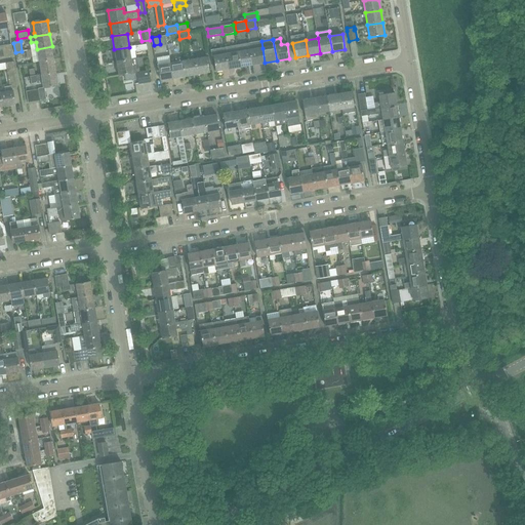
[(249,44),(237,46),(241,67),(252,65),(250,50),(249,44)]
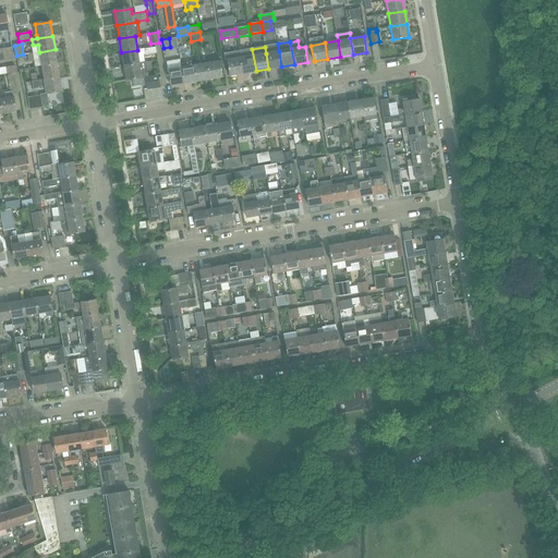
[(12,48),(2,50),(0,49),(0,61),(3,60),(3,61),(14,59),(12,48)]
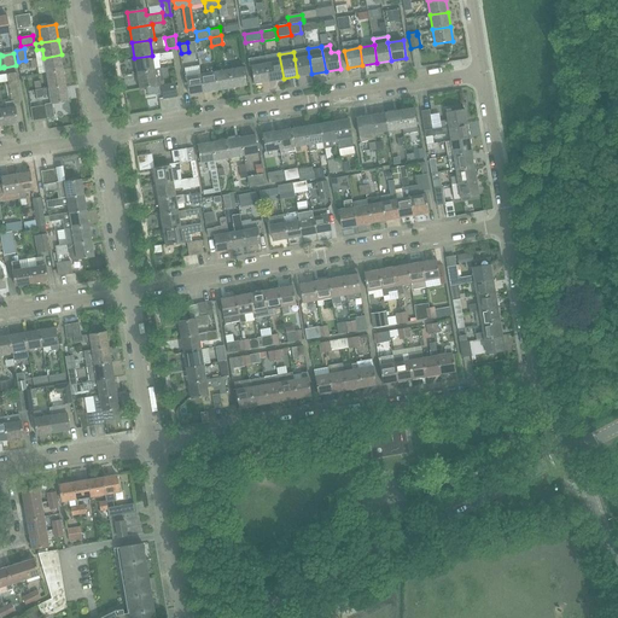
[(64,70),(62,54),(44,58),(46,73),(64,70)]
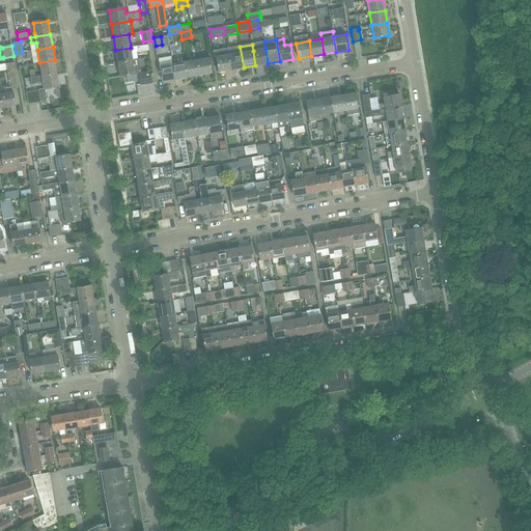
[(244,67),(240,47),(227,49),(231,70),(244,67)]
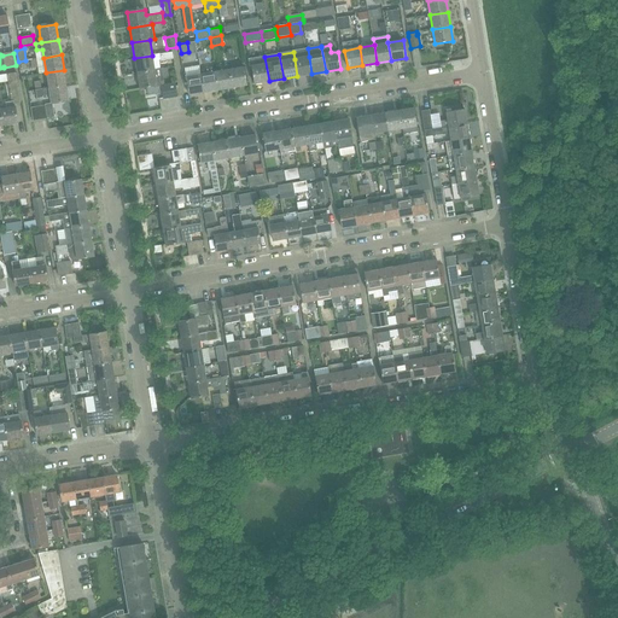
[(155,70),(152,56),(134,58),(136,73),(155,70)]
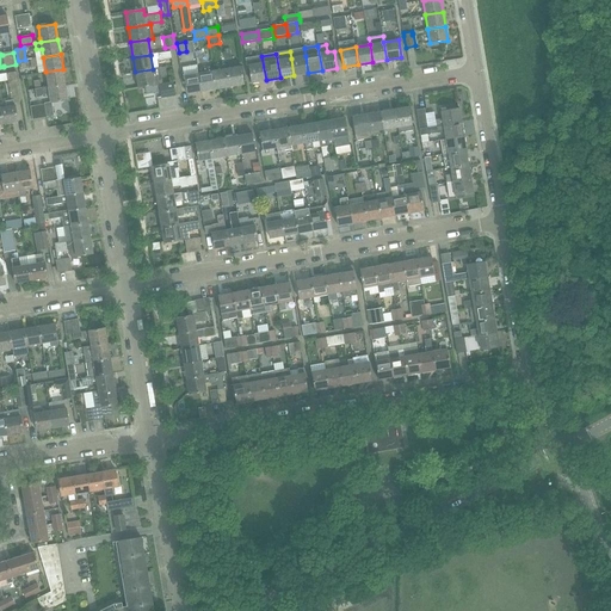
[(266,80),(261,56),(246,59),(247,66),(248,66),(252,82),(266,80)]
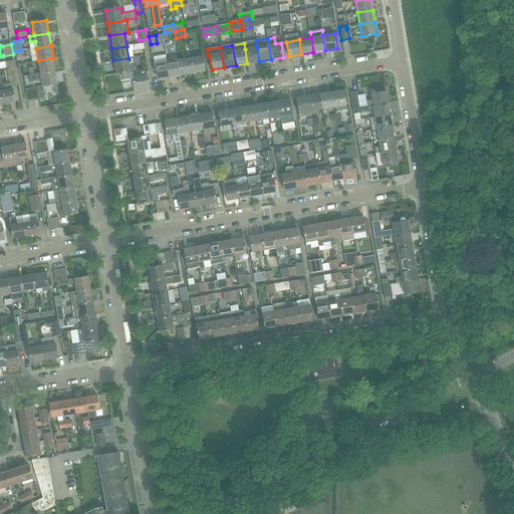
[(259,61),(257,47),(245,49),(247,63),(259,61)]
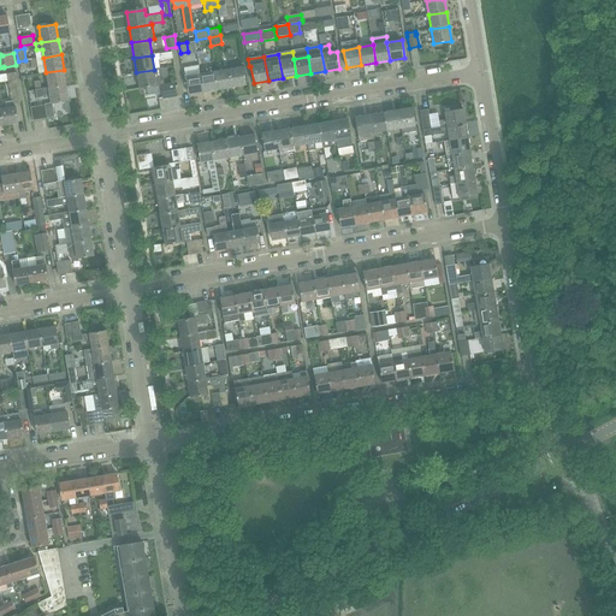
[(169,76),(167,67),(161,69),(154,70),(136,72),(138,88),(155,86),(157,87),(161,86),(164,99),(170,98),(167,84),(164,86),(163,77),(169,76)]
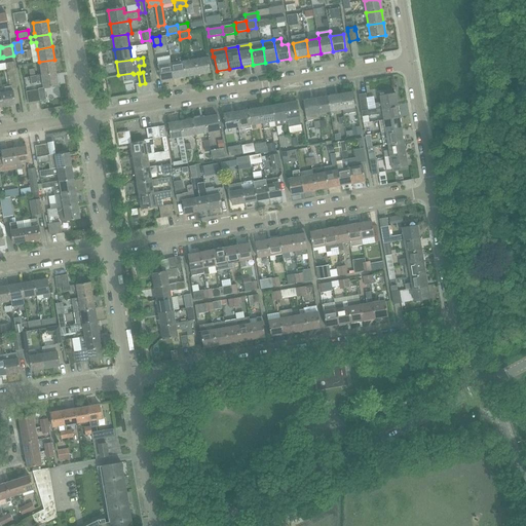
[(210,72),(208,58),(195,60),(198,74),(210,72)]
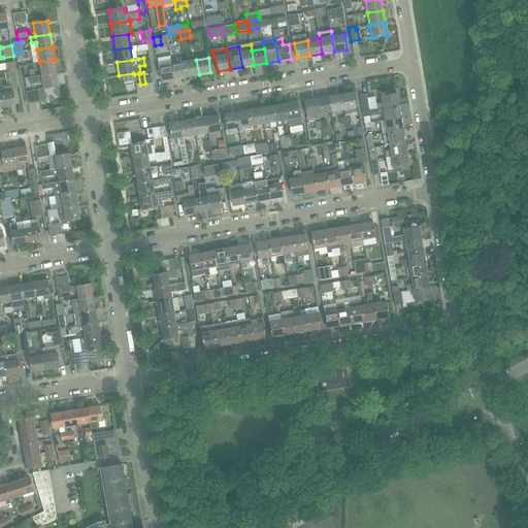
[(57,72),(55,60),(39,62),(41,75),(57,72)]
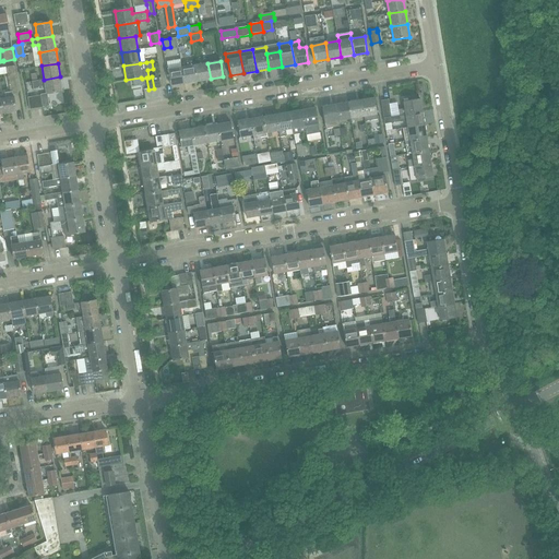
[(211,79),(207,63),(194,66),(198,81),(211,79)]
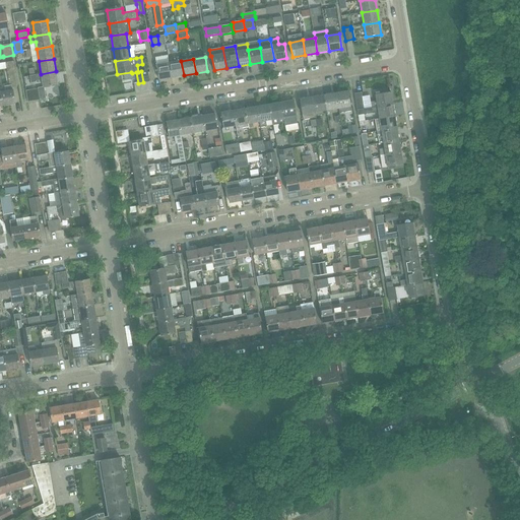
[(18,86),(13,61),(6,62),(9,85),(5,86),(6,91),(1,91),(3,106),(15,104),(12,88),(18,86)]
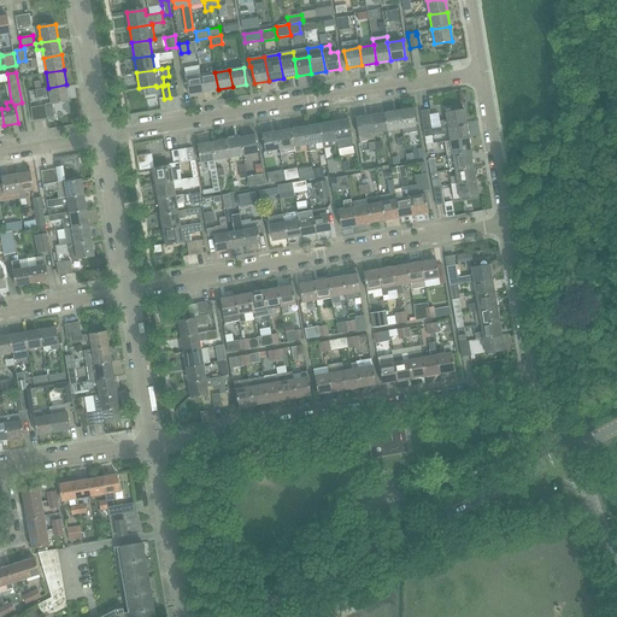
[(218,89),(215,72),(200,75),(204,92),(218,89)]
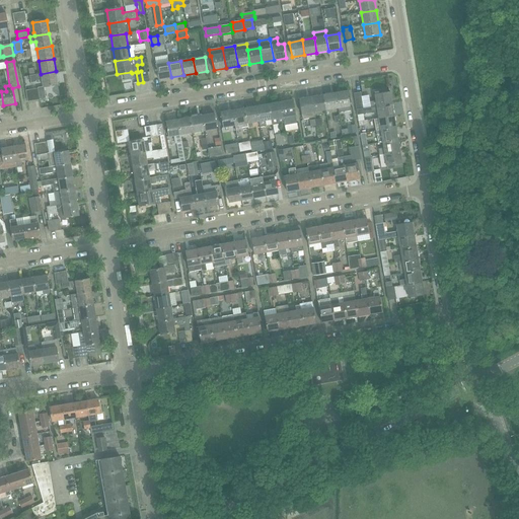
[(171,77),(168,63),(156,65),(159,79),(171,77)]
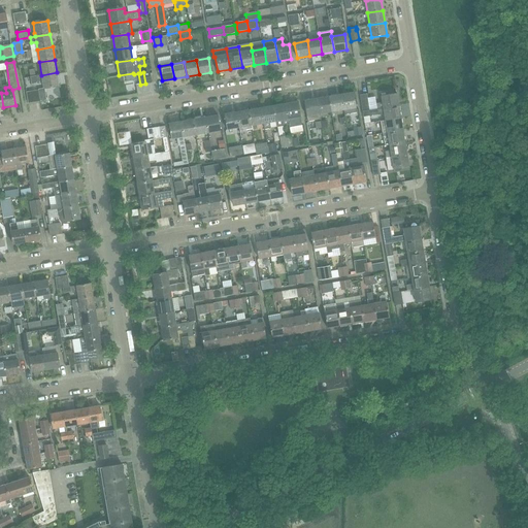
[(59,86),(57,72),(41,75),(35,76),(30,77),(31,85),(36,84),(36,83),(42,81),(43,89),(44,89),(59,86)]
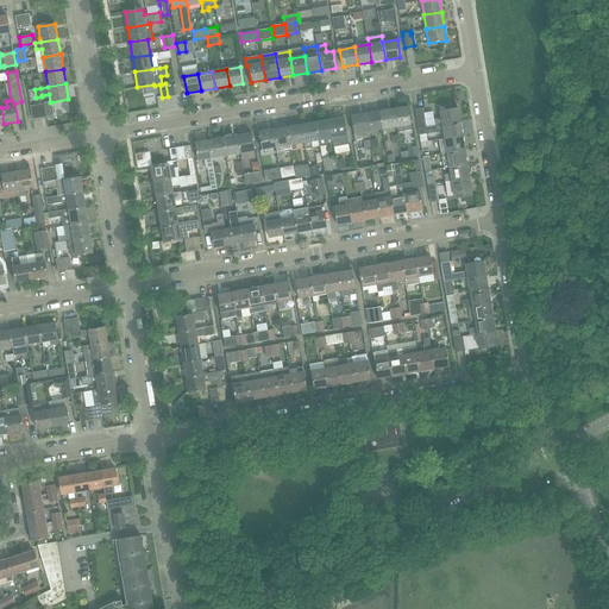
[(50,102),(44,104),(44,105),(46,117),(54,115),(51,102),(50,102)]
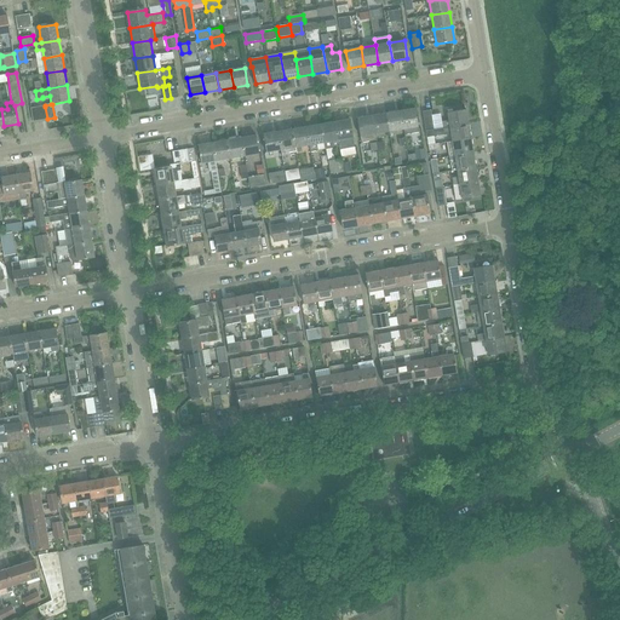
[(400,112),(403,128),(405,135),(419,132),(415,109),(400,112)]
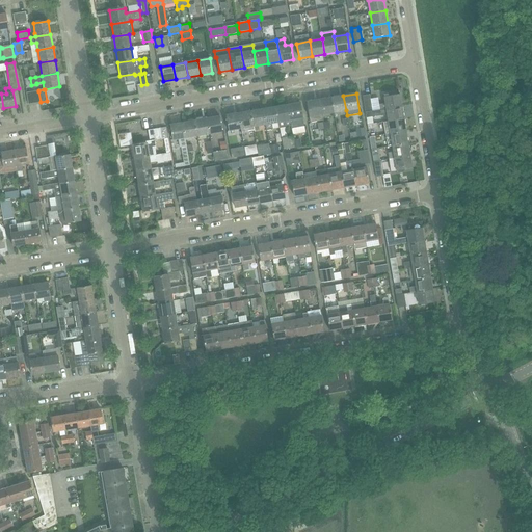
[(386,104),(379,105),(372,106),(372,111),(380,110),(387,109),(401,106),(399,94),(384,97),(386,104)]
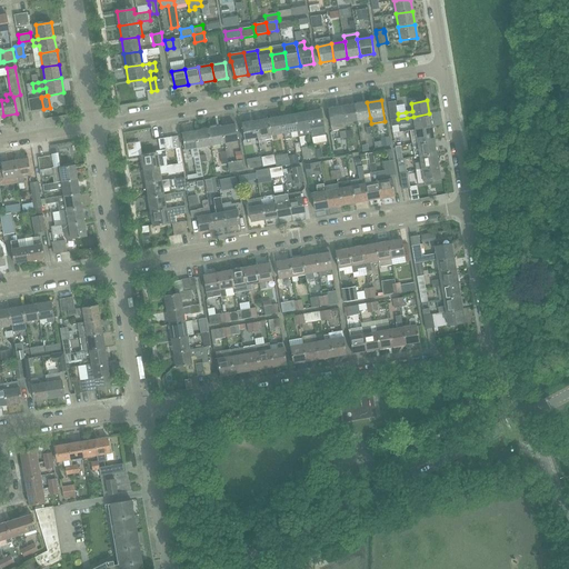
[(396,101),(395,101),(388,102),(391,120),(398,119),(398,113),(396,101)]
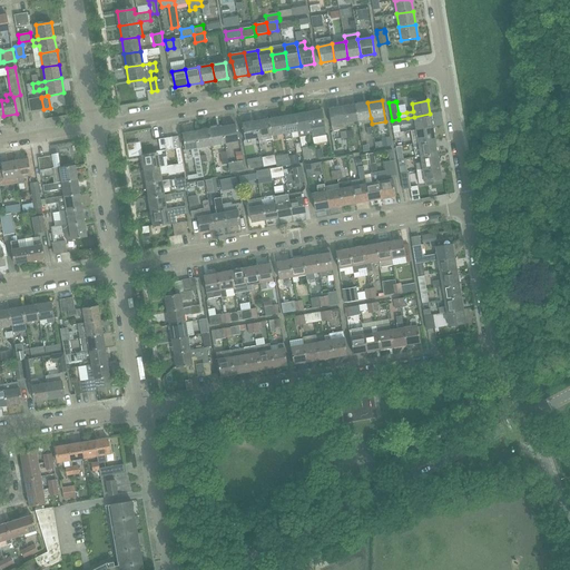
[(371,118),(367,102),(354,105),(357,120),(371,118)]
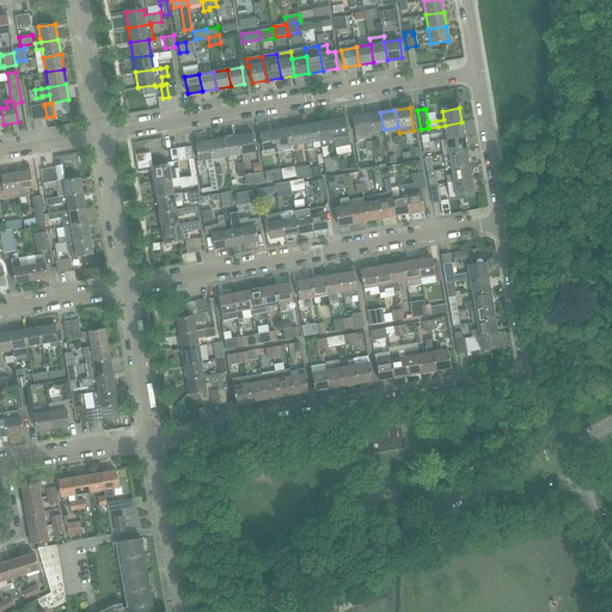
[(384,129),(380,112),(367,115),(369,132),(384,129)]
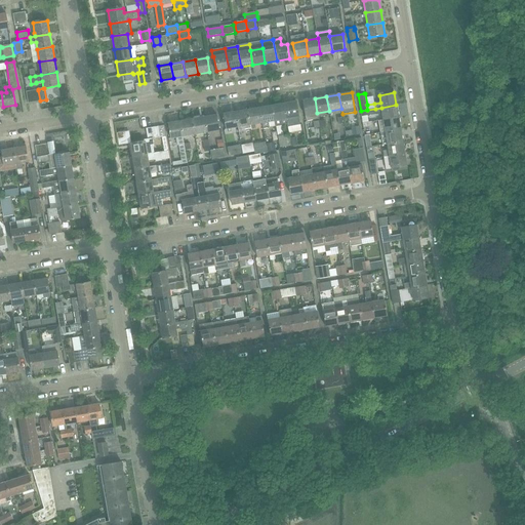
[(318,119),(317,113),(315,98),(303,101),(305,111),(307,121),(318,119)]
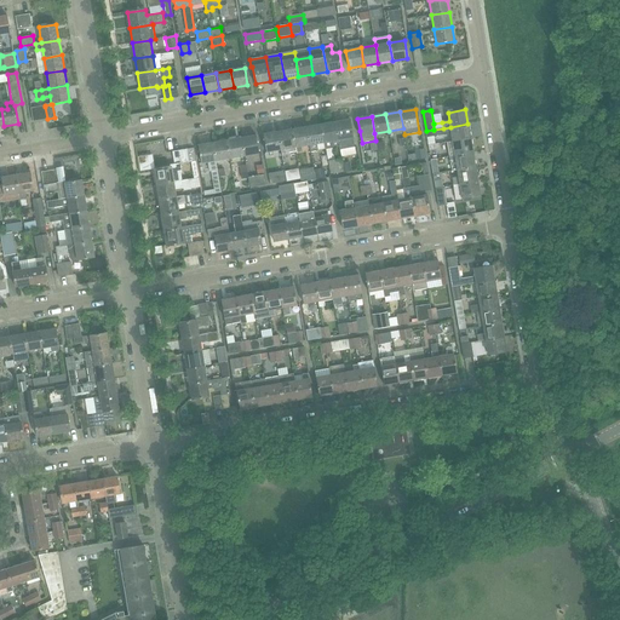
[(350,120),(336,122),(340,147),(340,150),(355,148),(350,120)]
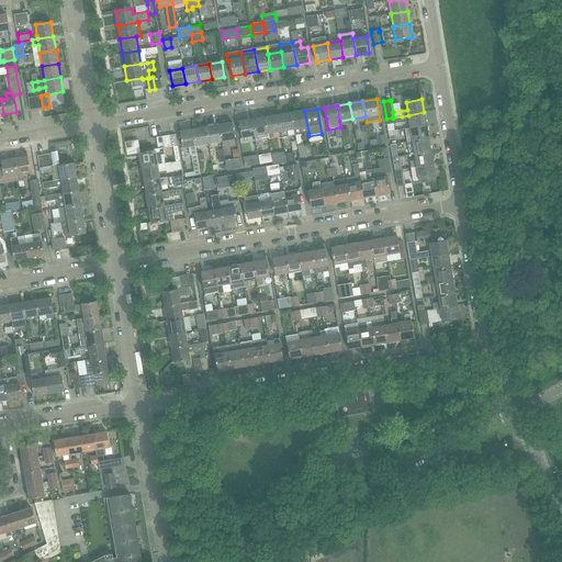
[(308,133),(304,111),(291,113),(294,130),(295,135),(308,133)]
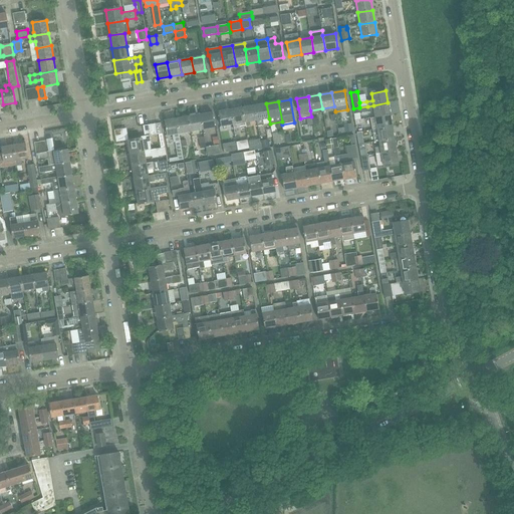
[(390,114),(388,102),(373,105),(375,117),(390,114)]
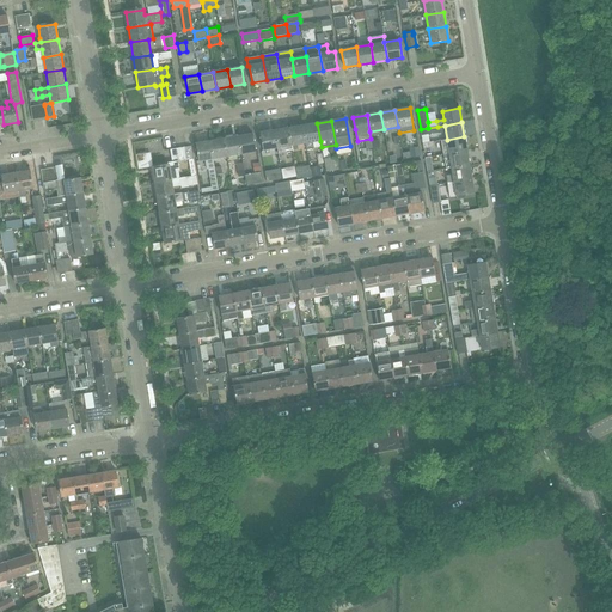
[(320,141),(317,123),(304,126),(306,144),(320,141)]
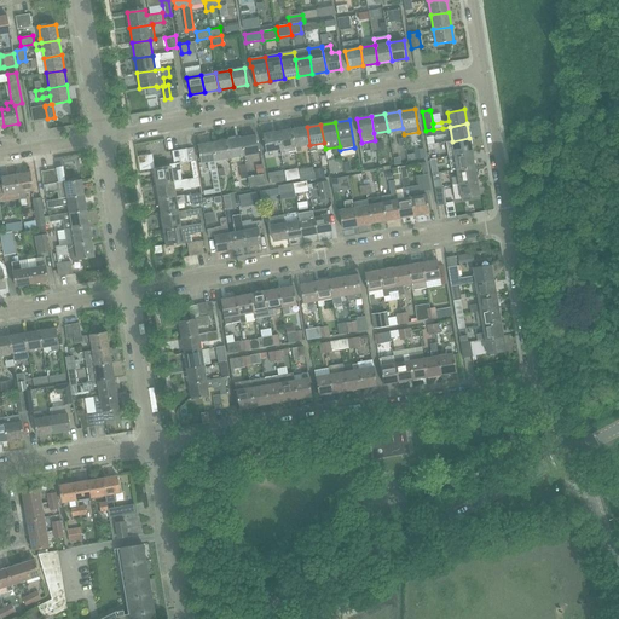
[(310,145),(307,127),(293,129),(295,148),(310,145)]
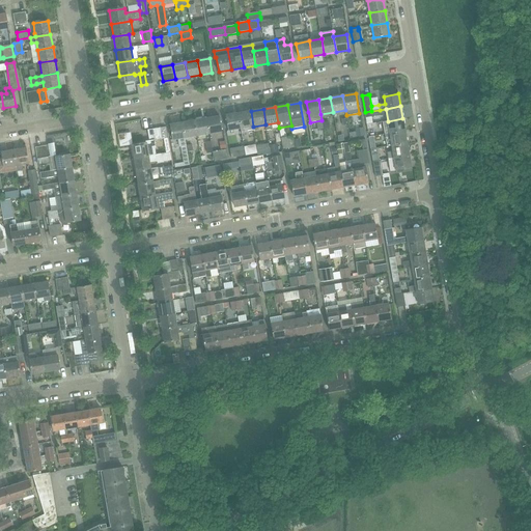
[(254,130),(253,127),(251,111),(239,113),(241,129),(242,134),(248,134),(247,131),(254,130)]
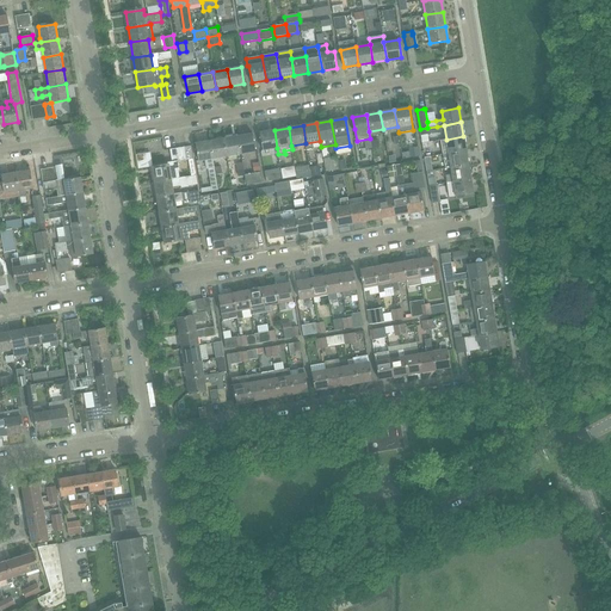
[(277,148),(275,130),(259,133),(263,150),(277,148)]
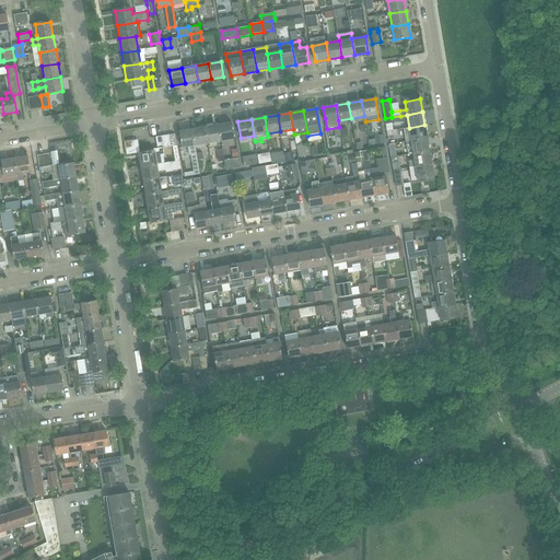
[(231,123),(219,125),(221,141),(234,139),(231,123)]
